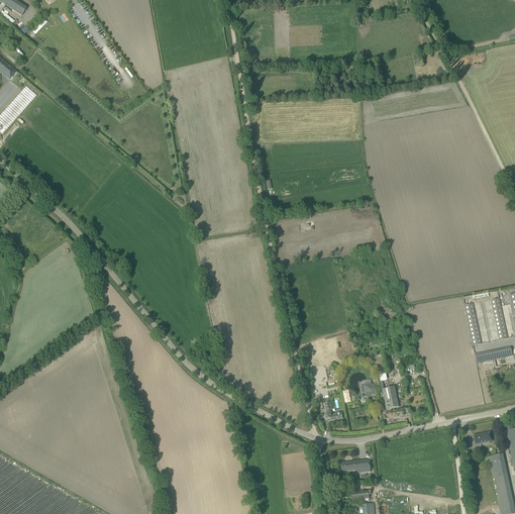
[(0,10),(15,22),(17,19),(3,7),(6,3),(3,0),(0,4),(0,10)]
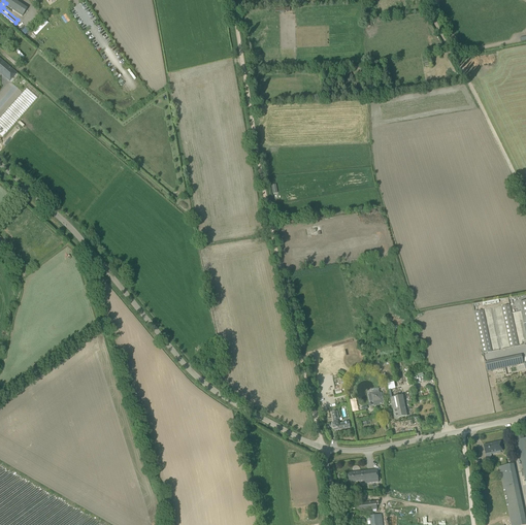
[(3,0),(12,6),(24,13),(30,5),(22,0),(3,0)]
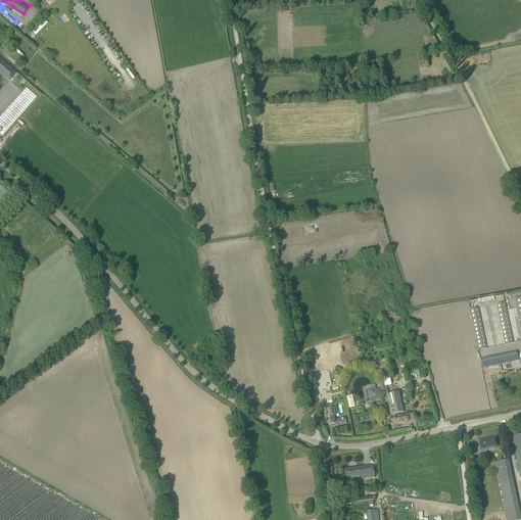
[(62,13),(67,20),(72,16),(66,10),(62,13)]
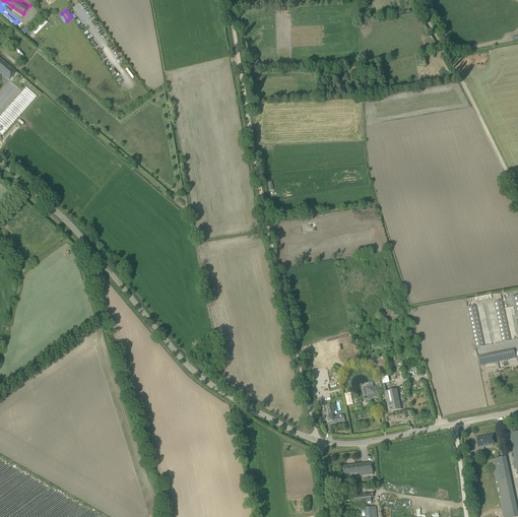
[(18,69),(0,53),(0,67),(0,68),(11,77),(18,69)]
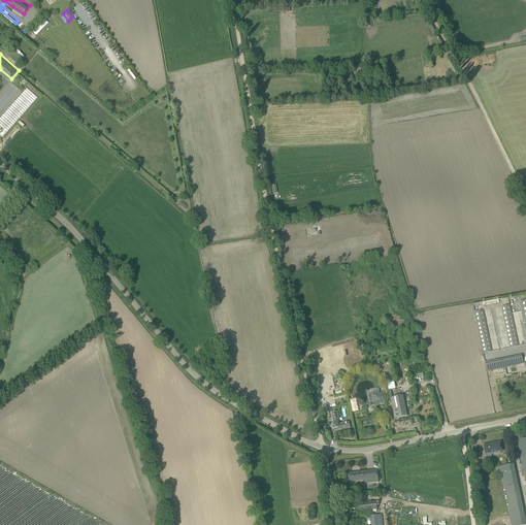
[(39,94),(28,85),(0,116),(0,129),(5,133),(39,94)]
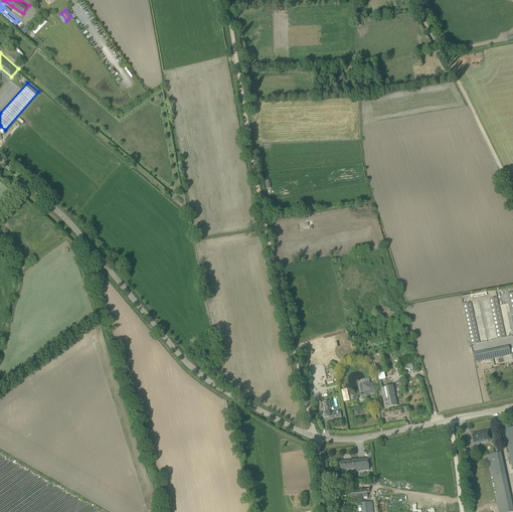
[(0,97),(9,87),(10,84),(7,82),(0,90),(0,97)]
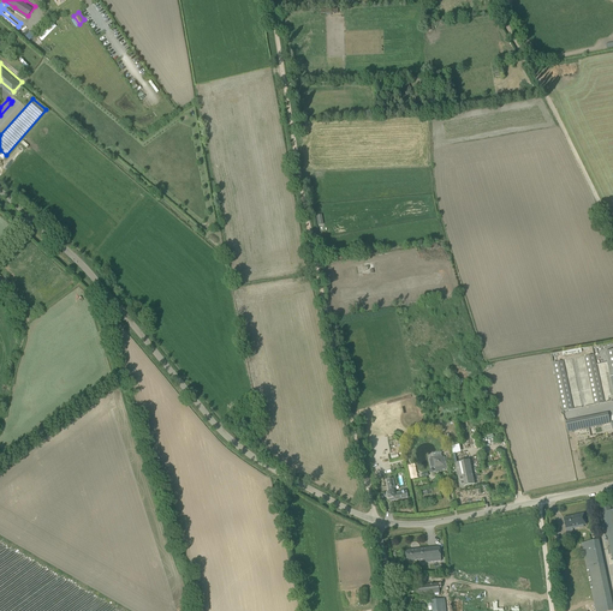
[(597,351),(588,353),(597,401),(607,400),(597,351)]
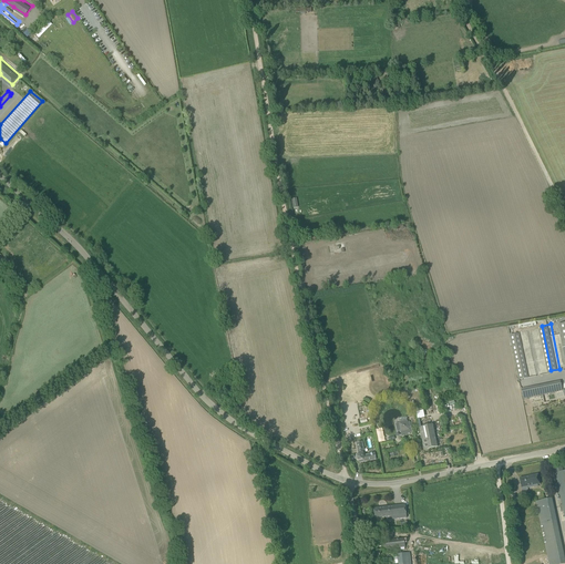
[(521,330),(512,332),(521,377),(530,375),(521,330)]
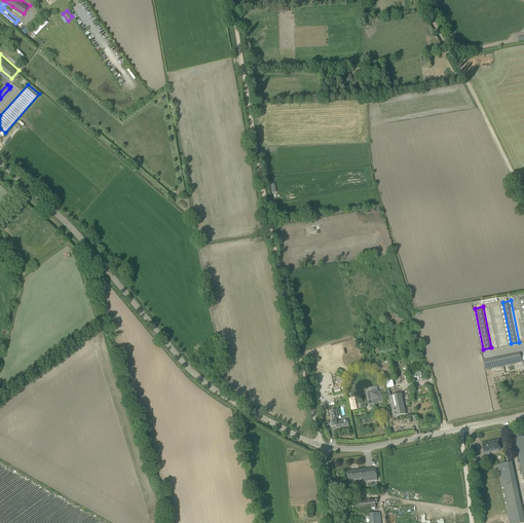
[(397,342),(380,345),(381,352),(398,348),(397,342)]
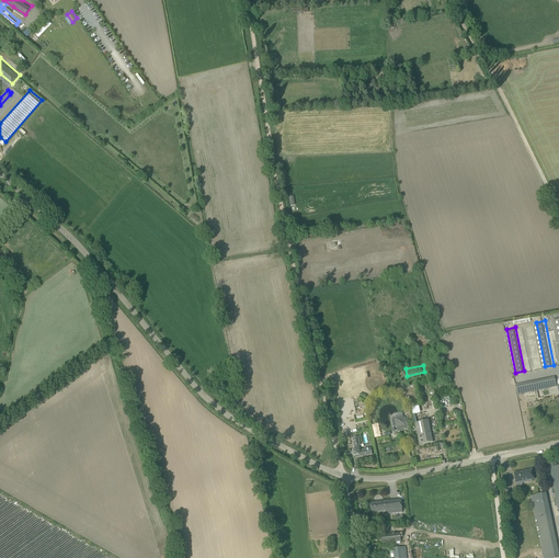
[(557,374),(517,383),(520,391),(558,384),(557,374)]
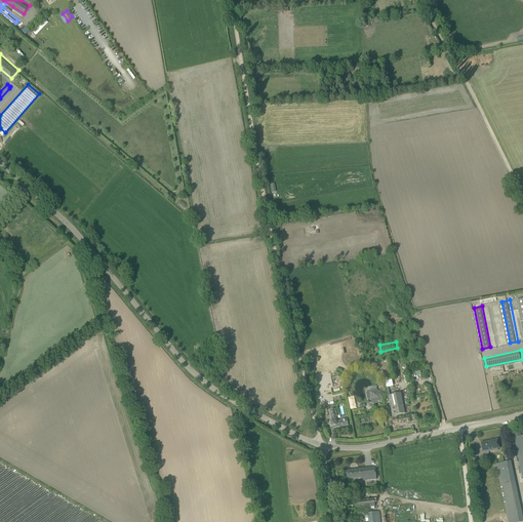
[(381,395),(379,387),(371,389),(372,397),(381,395)]
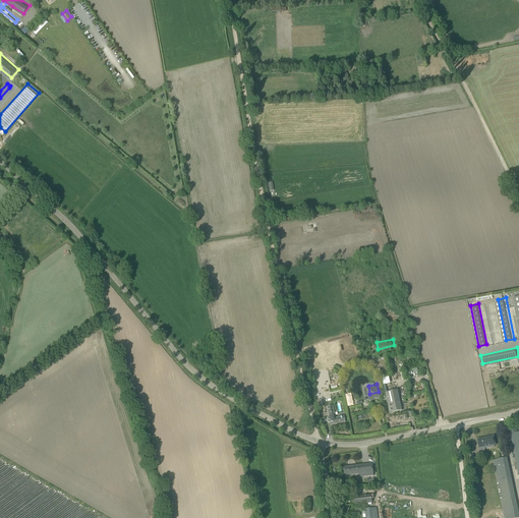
[(387,390),(390,405),(391,410),(404,407),(403,403),(399,387),(387,390)]
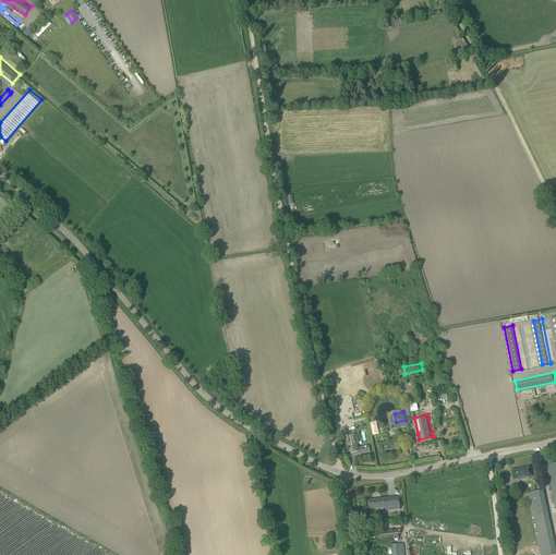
[(359,432),(358,432),(352,433),(354,445),(352,446),(353,451),(355,450),(355,453),(372,449),(371,443),(361,445),(359,432)]
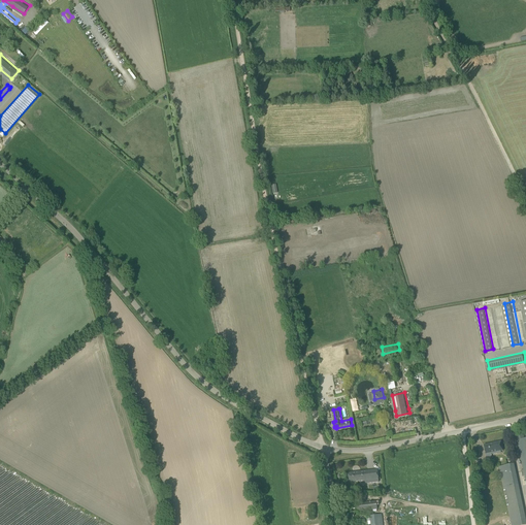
[(485,443),(487,452),(492,450),(493,453),(494,453),(493,452),(499,451),(499,449),(505,448),(503,438),(485,443)]
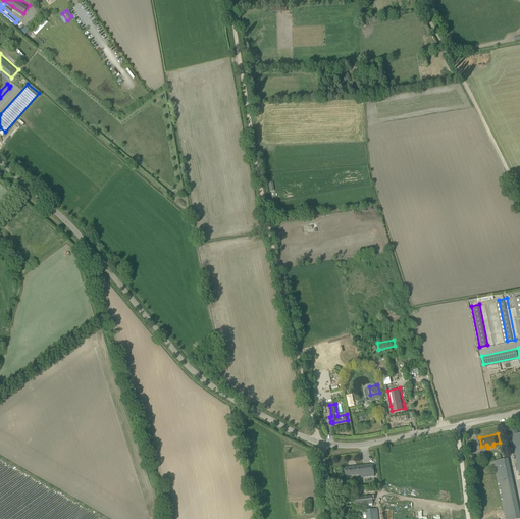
[(510,456),(496,459),(500,477),(504,499),(518,496),(514,474),(511,461),(510,456)]
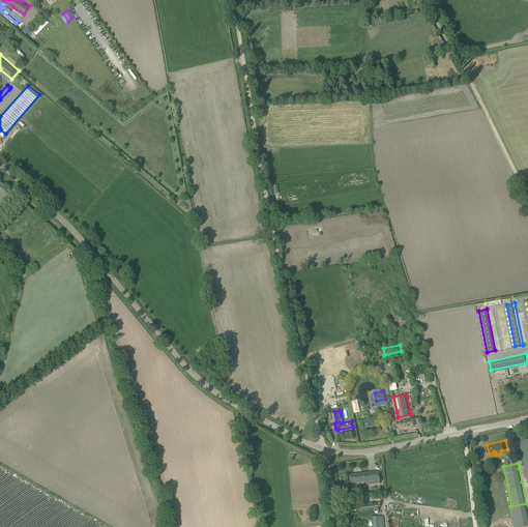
[(352,481),(367,479),(372,479),(372,482),(382,481),(380,469),(351,472),(352,481)]
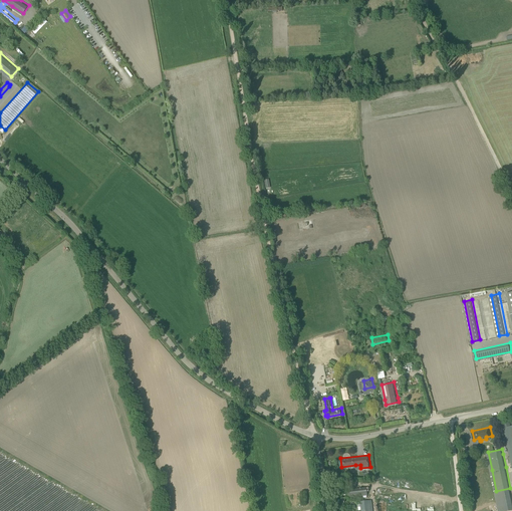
[(369,495),(367,485),(347,488),(349,496),(365,493),(365,495),(369,495)]
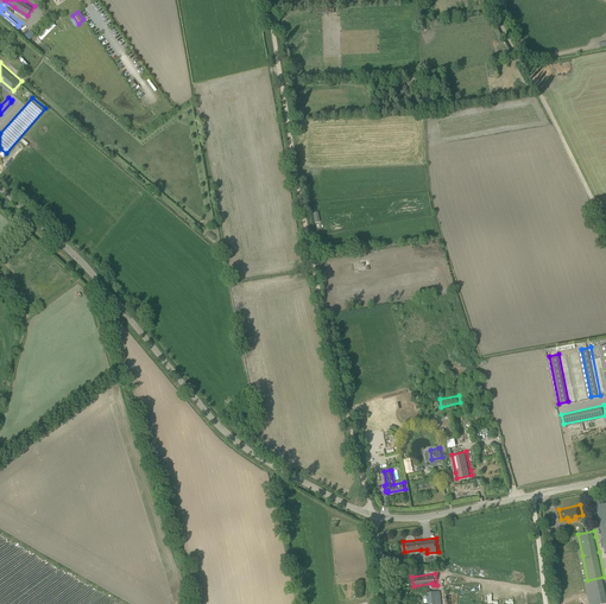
[(509,603),(510,587),(497,587),(496,602),(509,603)]
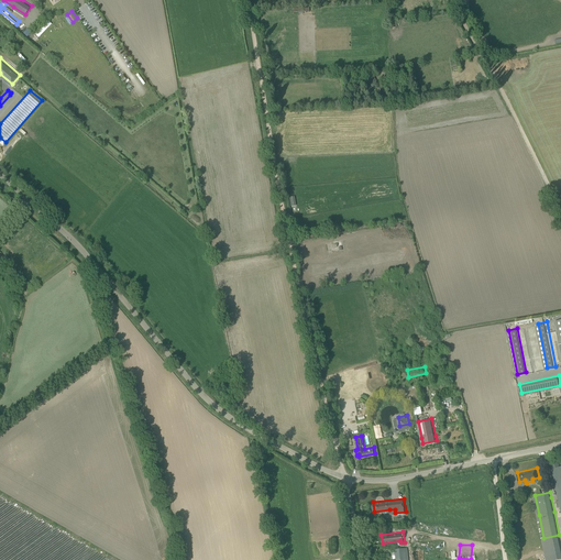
[(397,559),(402,559),(411,559),(409,546),(396,547),(397,559)]
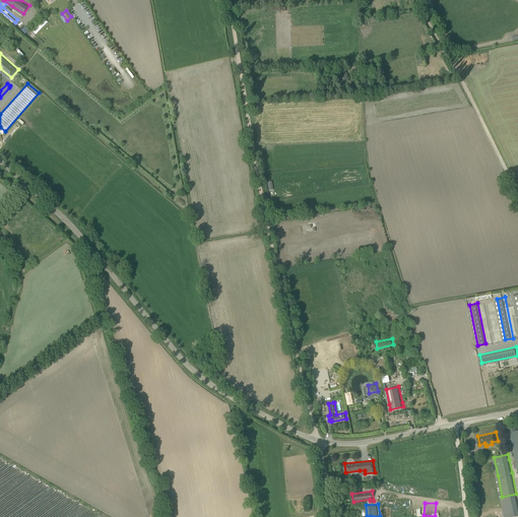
[(444,509),(445,516),(452,515),(451,512),(456,511),(455,507),(444,509)]
